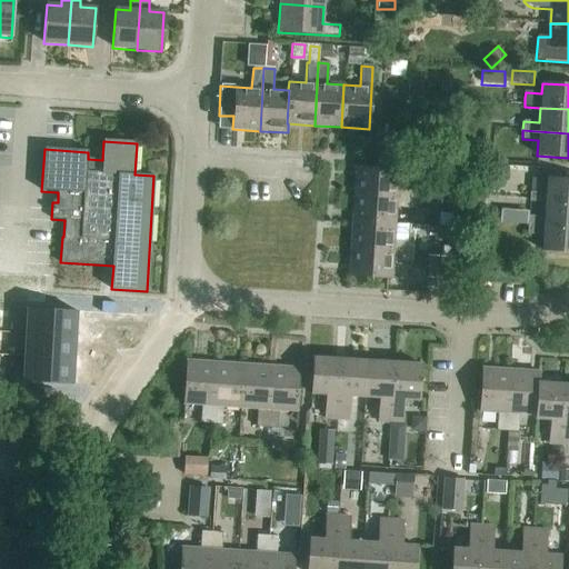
[(403,143),(370,141),(370,157),(402,159),(403,143)]
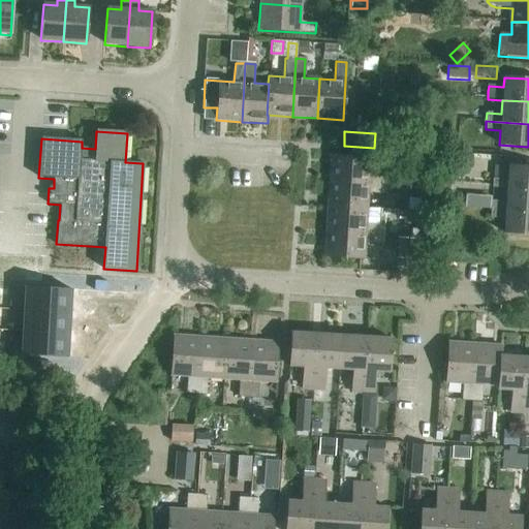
[(329,181),(386,185),(387,176),(369,174),(370,158),(331,156),(329,181)]
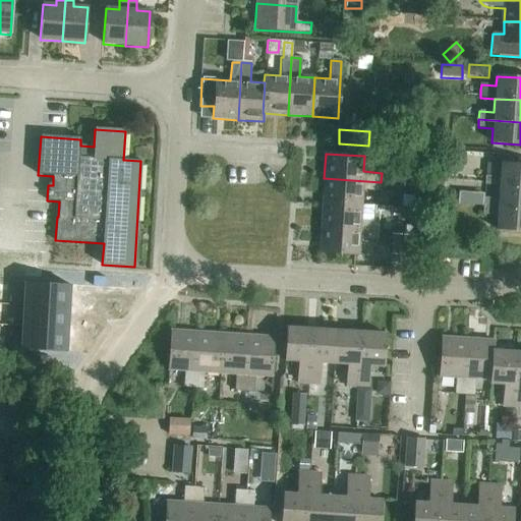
[(484,176),(484,185),(499,186),(520,187),(520,165),(501,164),(500,178),(484,176)]
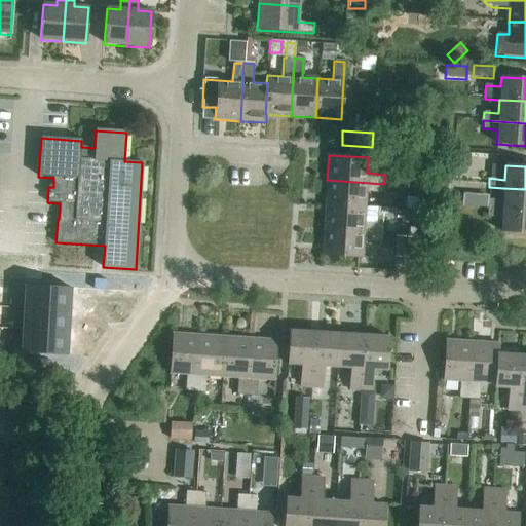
[(405,170),(387,168),(387,182),(405,183),(405,170)]
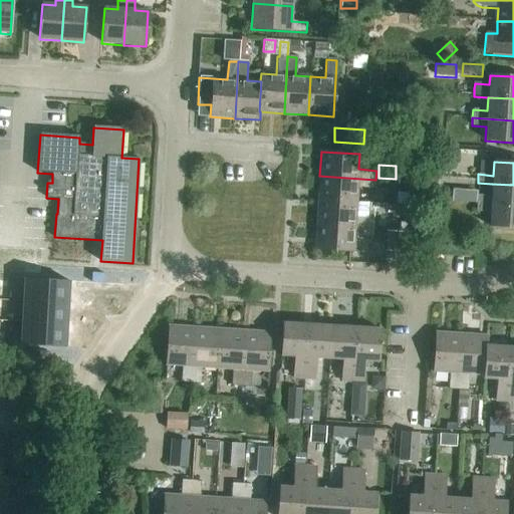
[(319,176),(317,201),(356,203),(357,188),(375,190),(375,180),(319,176)]
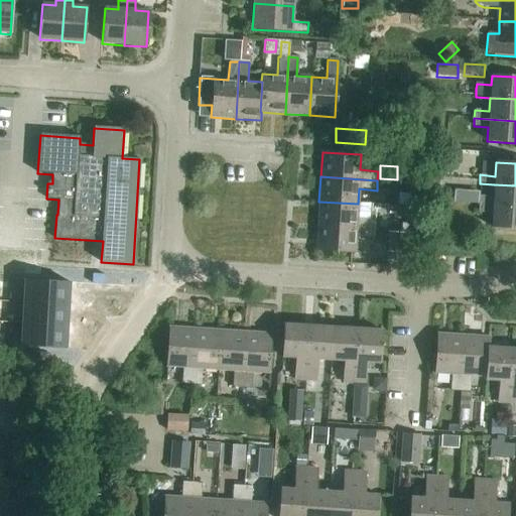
[(377,180),(377,190),(389,190),(390,181),(377,180)]
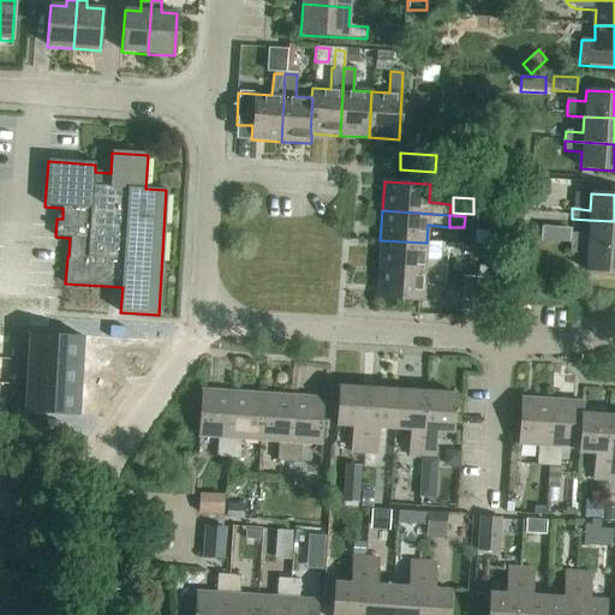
[(523,242),(524,218),(508,216),(507,240),(523,242)]
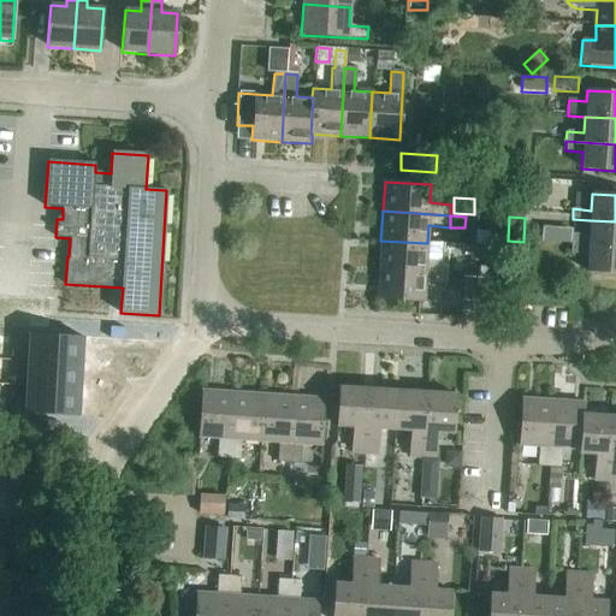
[(572,235),(570,244),(615,247),(615,221),(590,220),(588,236),(572,235)]
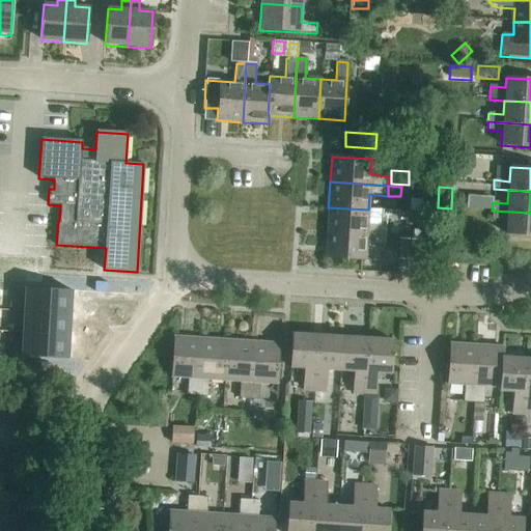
[(368,210),(328,207),(327,232),(385,236),(386,226),(367,225),(368,210)]
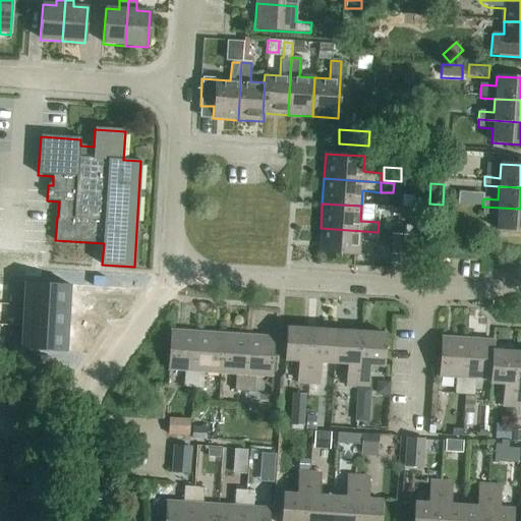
[(520,209),(482,207),(482,215),(497,216),(496,230),(520,231),(520,209)]
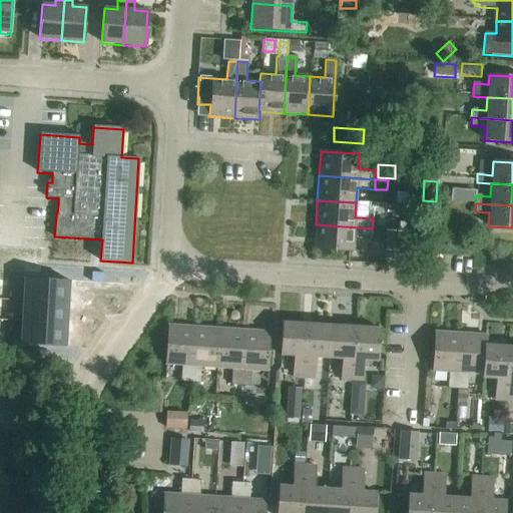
[(372,228),(316,224),(314,249),(353,251),(354,236),(372,237),(372,228)]
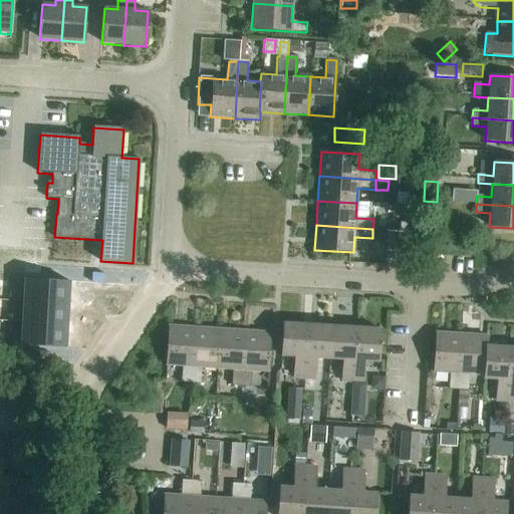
[(402,233),(388,232),(387,252),(402,252),(402,233)]
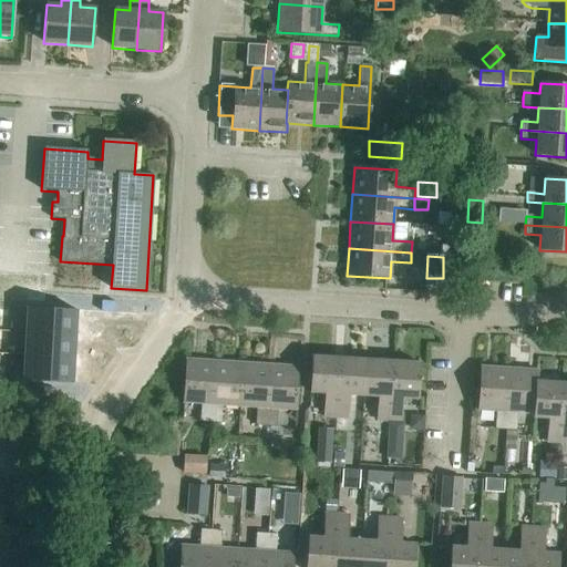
[(26,308),(24,332),(74,336),(75,311),(26,308)]
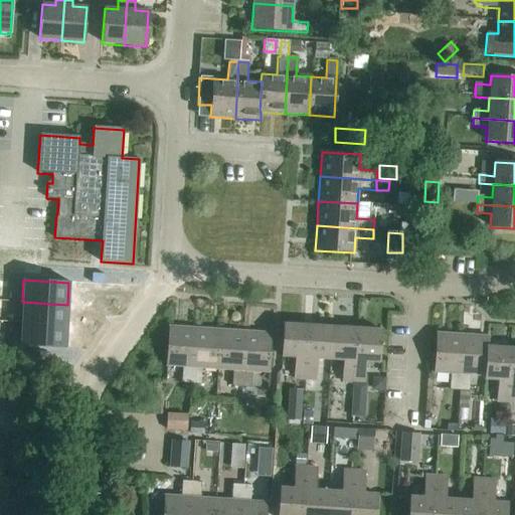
[(22,302),(21,323),(66,326),(67,305),(22,302)]
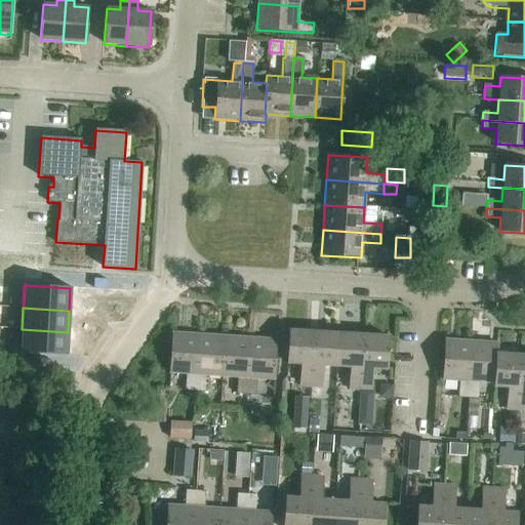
[(22,329),(19,352),(66,355),(68,332),(22,329)]
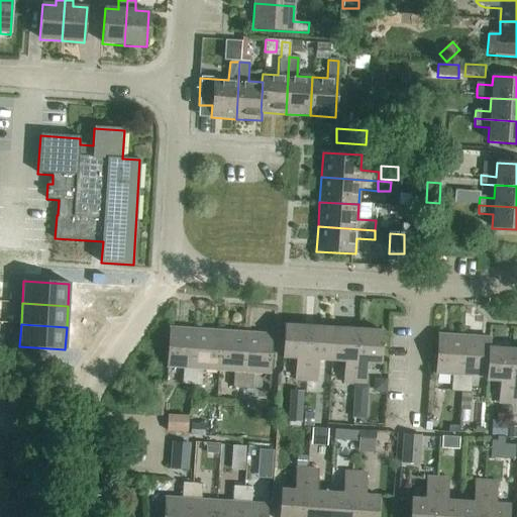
[(305,382),(309,327),(284,325),(282,358),(296,358),(295,381),(305,382)]
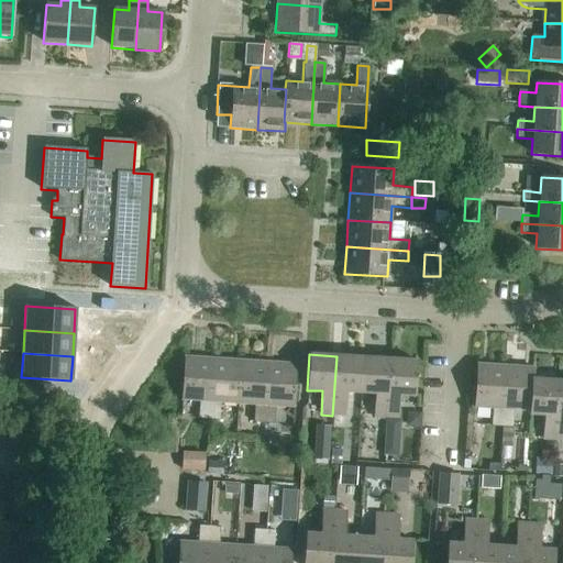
[(337,356),(332,416),(344,416),(345,393),(361,394),(363,357),(337,356)]
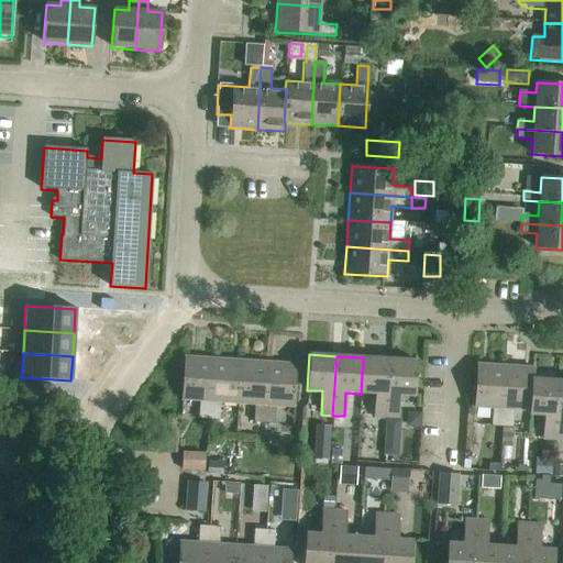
[(208,420),(212,360),(185,357),(181,400),(199,401),(198,419),(208,420)]
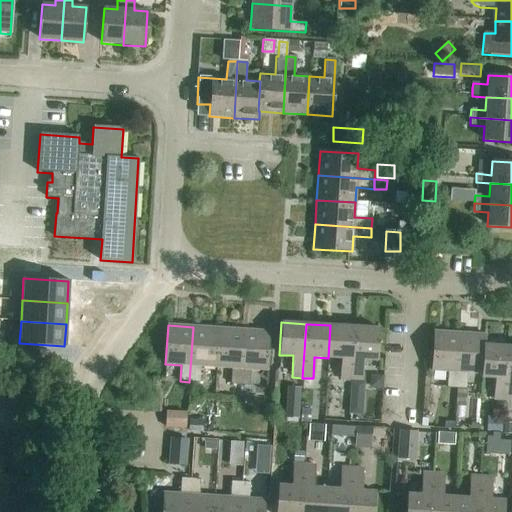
[(354,327),(330,325),(328,358),(341,358),(340,380),(350,381),(354,327)]
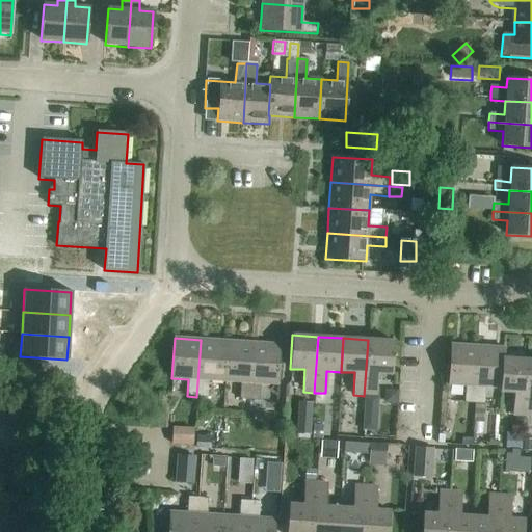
[(201,340),(196,397),(207,397),(208,380),(224,381),(227,342),(201,340)]
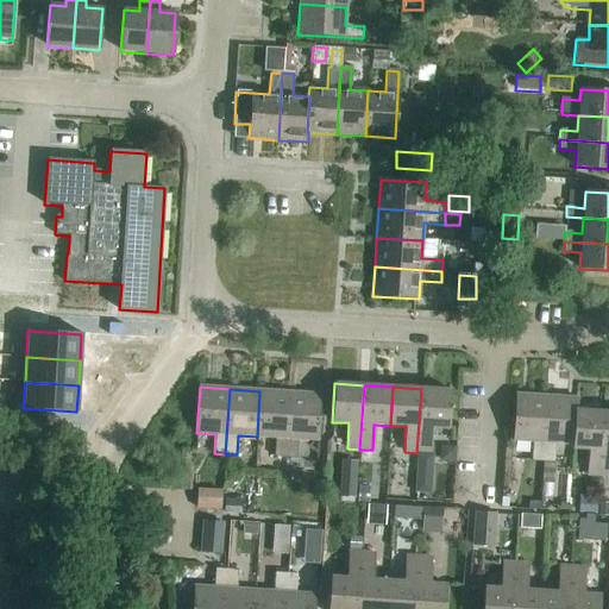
[(450,390),(421,389),(416,453),(418,453),(416,470),(428,470),(431,428),(447,428),(450,390)]
